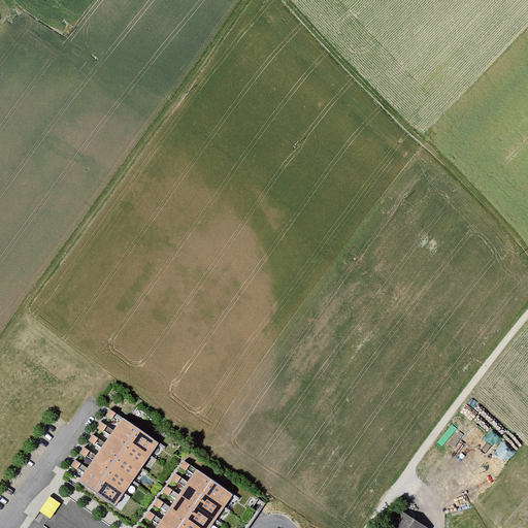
[(120,419),(76,482),(114,507),(158,444),(120,419)]
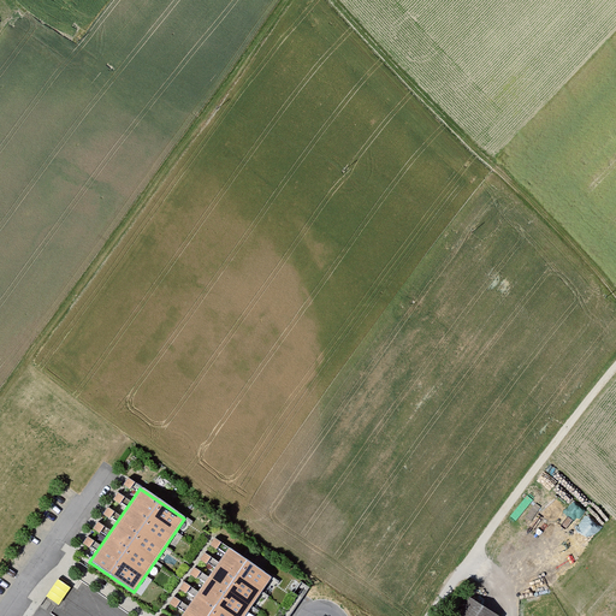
[(591,545),(603,523),(587,514),(574,535),(591,545)]
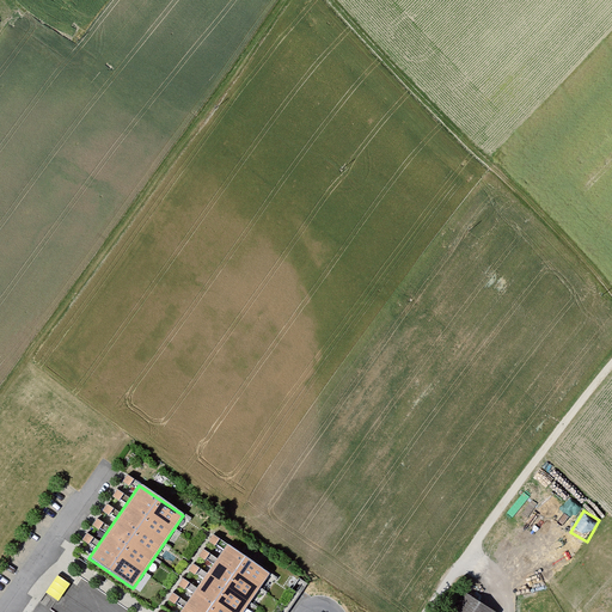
[(226,545),(178,611),(242,611),(268,575),(226,545)]
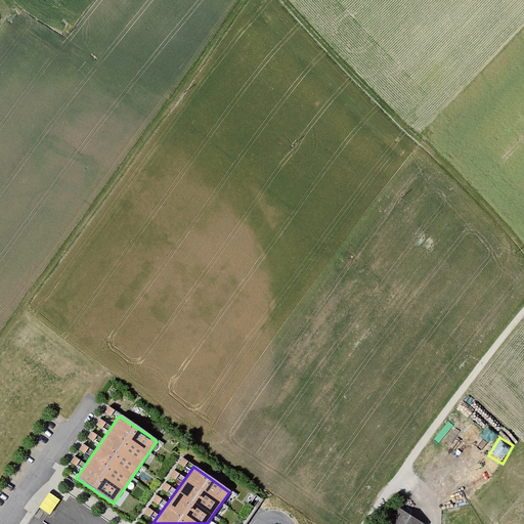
[(47,492),(39,508),(50,514),(58,497),(47,492)]
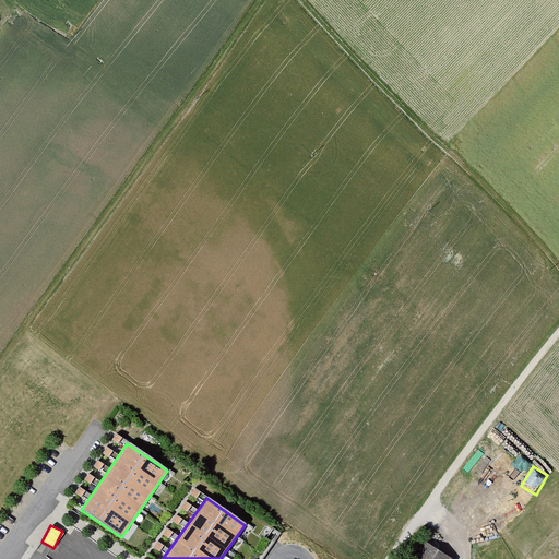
[(451,558),(423,540),(411,558),(451,558)]
